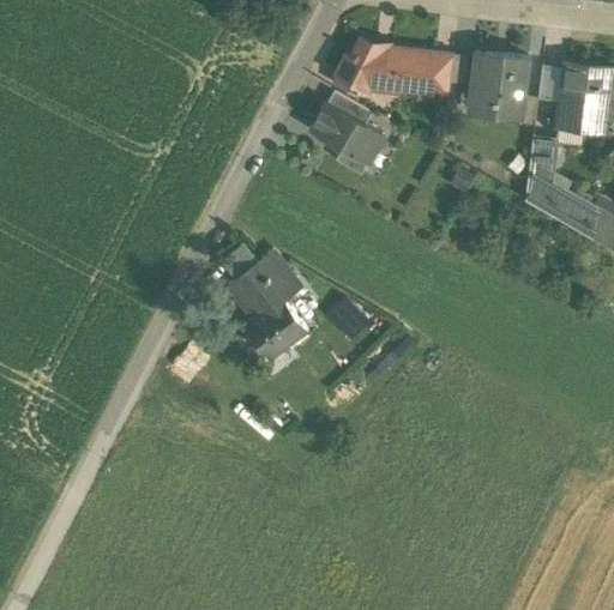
[(435,52),(377,44),(361,38),(351,54),(348,52),(337,74),(365,85),(369,76),(399,91),(402,86),(431,90),(435,53),(435,52)]
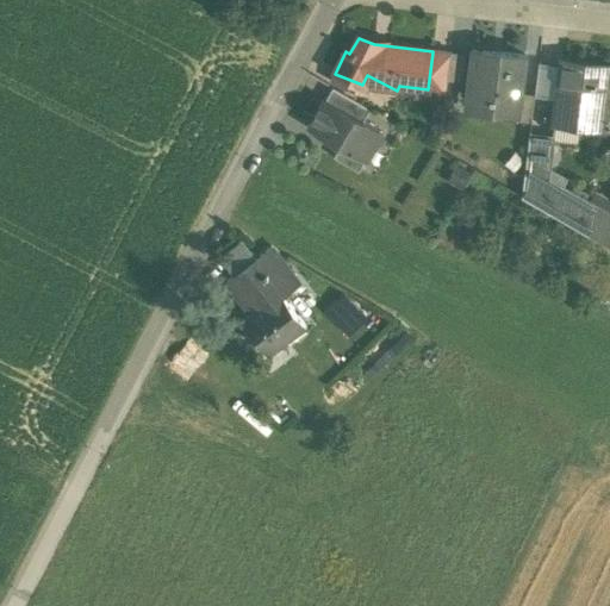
[(465,54),(450,51),(450,55),(447,80),(461,82),(465,54)]
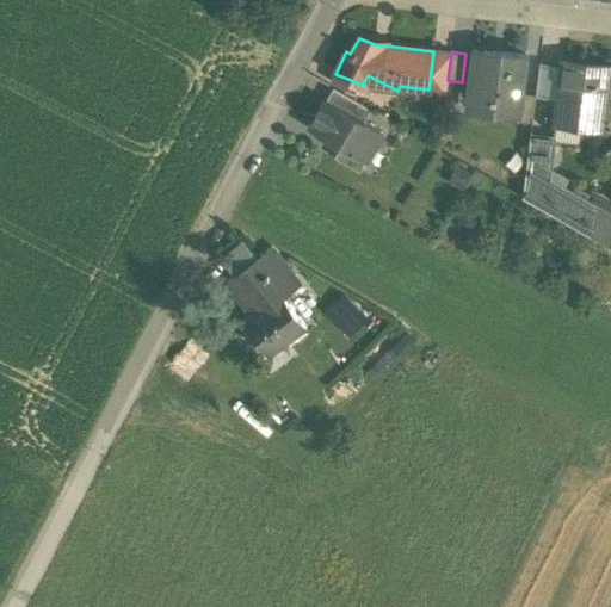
[(501,55),(473,51),(468,88),(494,91),(494,95),(491,95),(489,99),(493,100),(493,109),(518,112),(520,92),(525,56),(501,53),(501,55)]
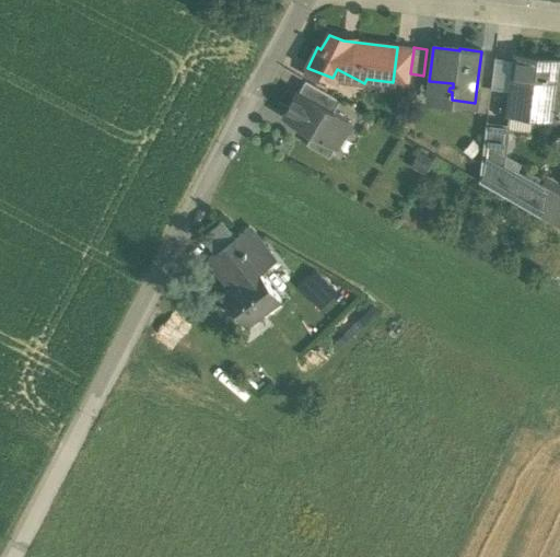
[(413,50),(397,48),(393,82),(409,83),(410,73),(413,50)]
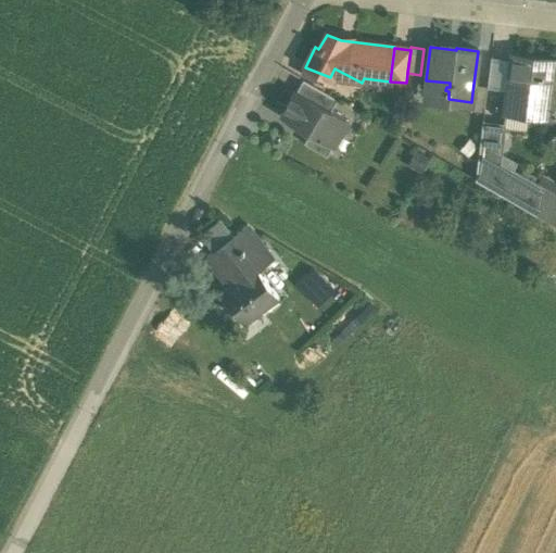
[(555,90),(555,61),(512,55),(505,111),(553,117),(555,90)]
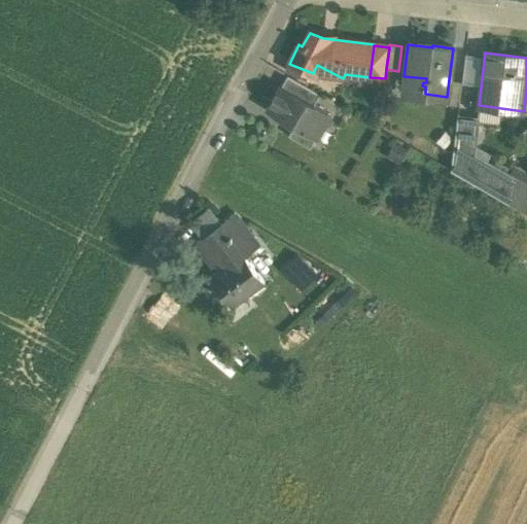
[(319,95),(287,76),(281,88),(313,106),(319,95)]
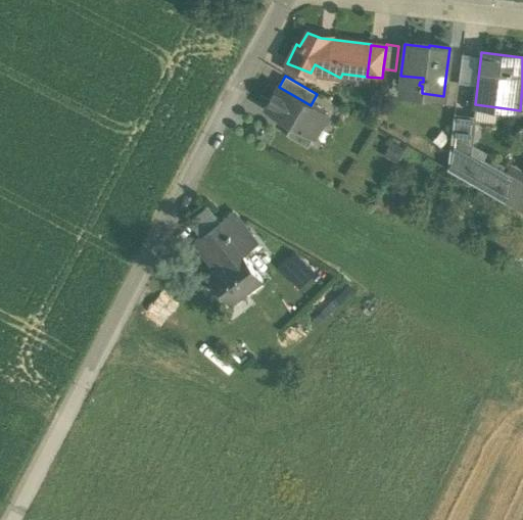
[(458,81),(445,79),(443,96),(442,103),(455,104),(458,81)]
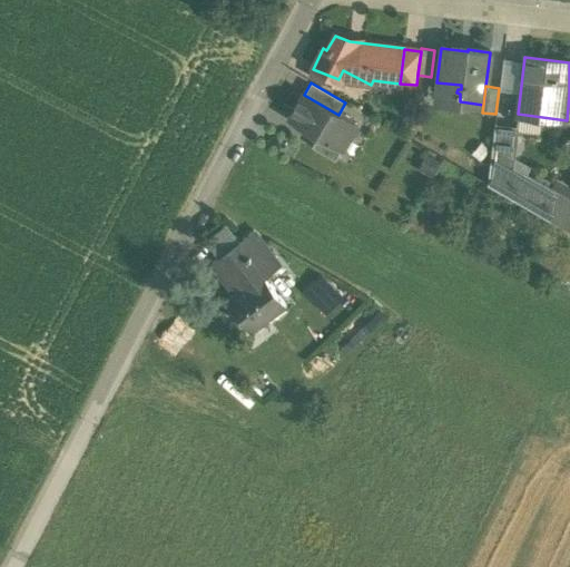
[(304,95),(303,94),(288,119),(318,136),(342,149),(342,150),(356,125),(338,115),(304,95)]
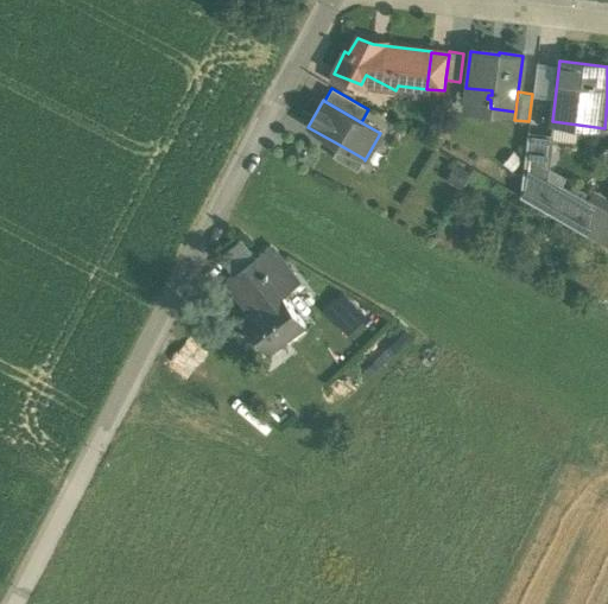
[(553,135),(527,132),(519,196),(586,235),(591,201),(548,176),(553,135)]
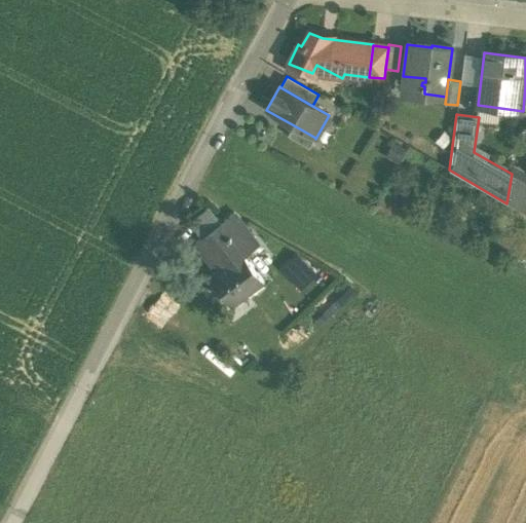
[(315,138),(294,125),(288,137),(309,148),(315,138)]
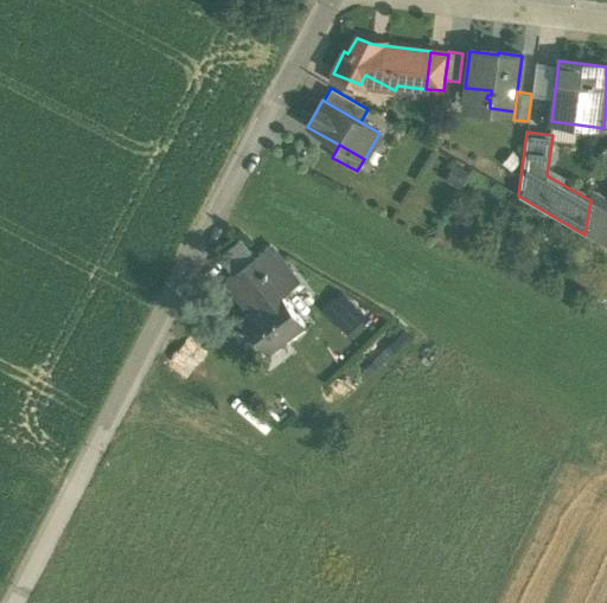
[(298,286),(269,250),(255,261),(282,299),(298,286)]
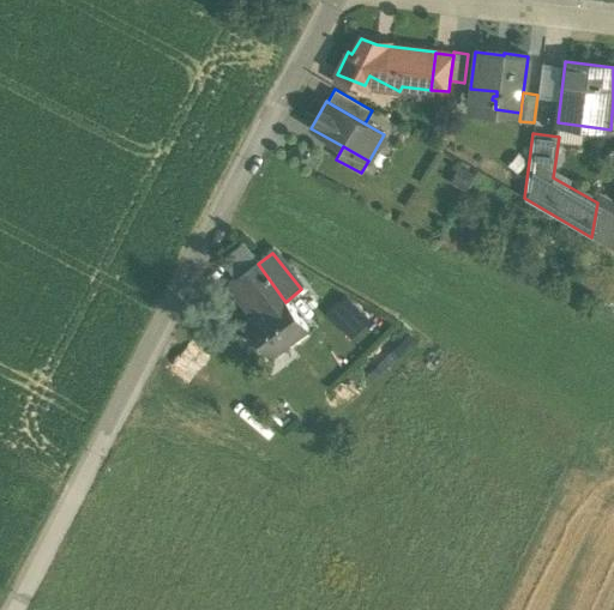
[(286,302),(258,264),(228,289),(253,320),(245,327),(270,357),(290,344),(308,332),(286,302)]
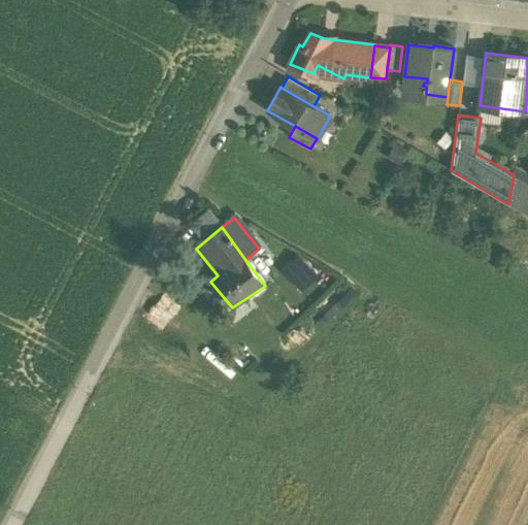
[(317,276),(296,255),(281,269),(302,291),(317,276)]
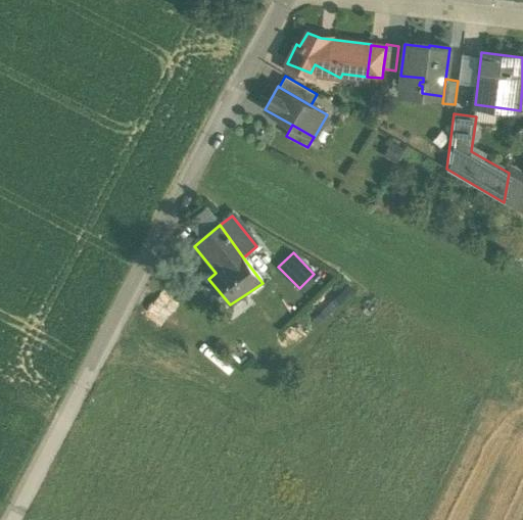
[(263,283),(247,293),(251,298),(267,288),(263,283)]
